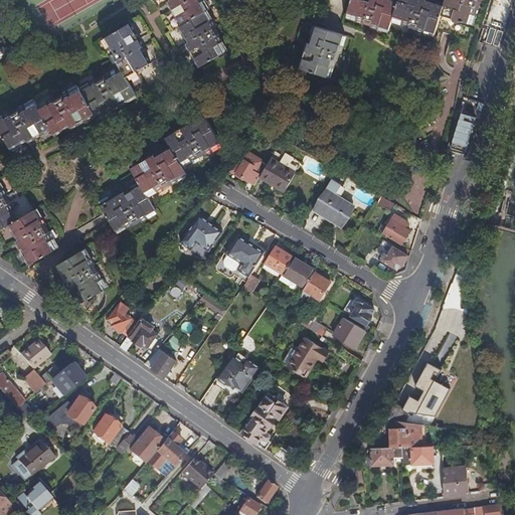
[(169,0),(171,2),(169,3),(182,26),(180,27),(189,43),(187,44),(201,67),(227,51),(204,13),(209,10),(203,0),(169,0)]
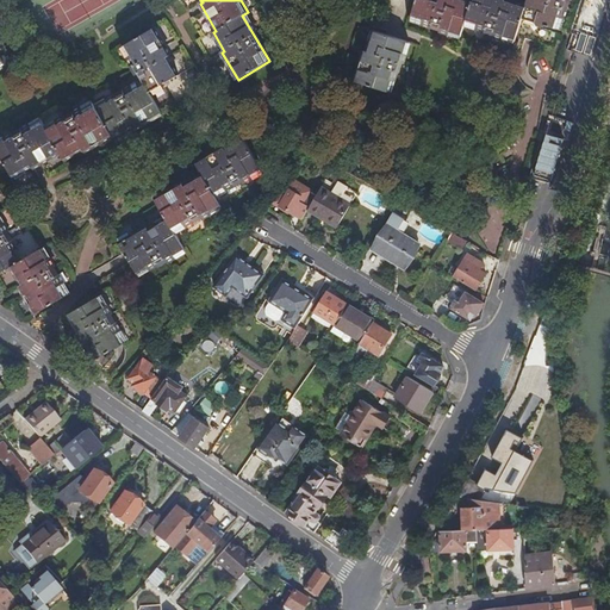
[(505,0),(472,0),(471,2),(462,0),(416,0),(411,19),(461,35),(465,24),(516,38),(522,18),(558,29),(566,0),(527,0),(526,7),(505,0)]
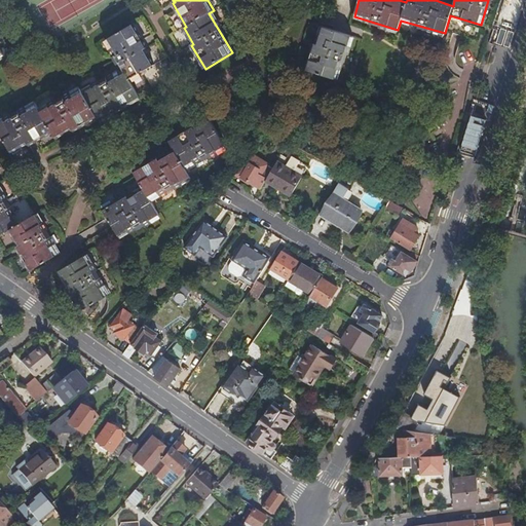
[(97,116),(98,118),(107,113),(114,109),(116,112),(140,98),(128,80),(154,66),(145,49),(147,48),(134,25),(106,41),(123,70),(84,92),(81,88),(41,111),(35,102),(0,121),(0,130),(10,150),(27,141),(28,143),(52,129),(55,136),(72,127),(73,129),(97,116)]
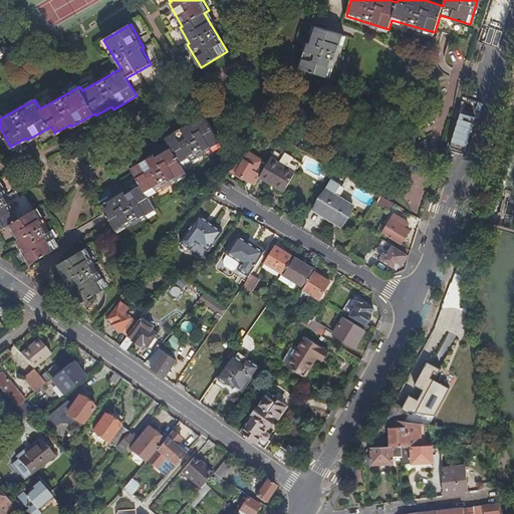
[(343,34),(316,26),(310,43),(308,42),(300,67),(330,77),(343,34)]
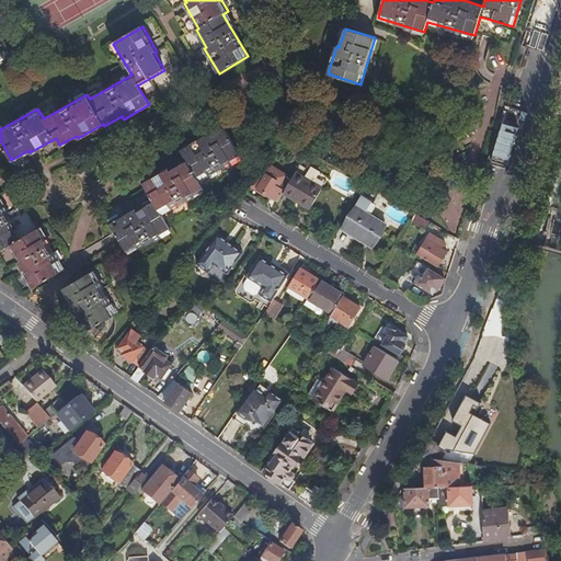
[(493,165),(512,170),(523,124),(504,119),(493,165)]
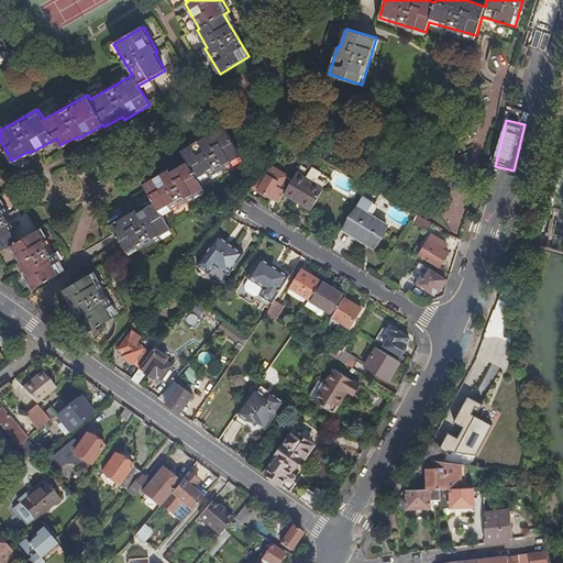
[(206,139),(179,152),(186,164),(168,173),(167,170),(142,185),(152,202),(134,212),(133,210),(118,219),(116,214),(106,220),(113,235),(119,243),(124,254),(167,230),(157,214),(200,190),(196,183),(239,159),(224,132),(207,141),(206,139)]
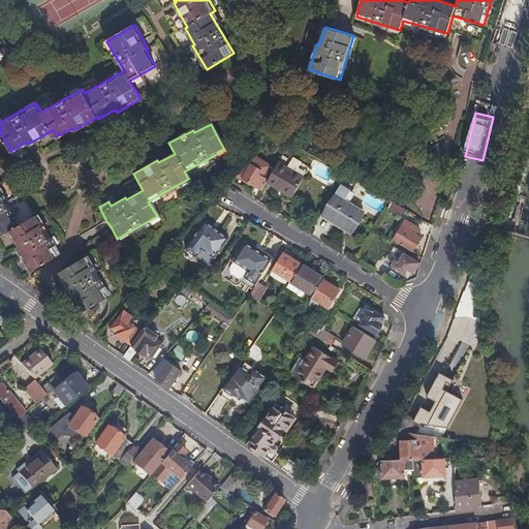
[(244,179),(257,187),(271,166),(254,156),(237,176),(244,180),(244,179)]
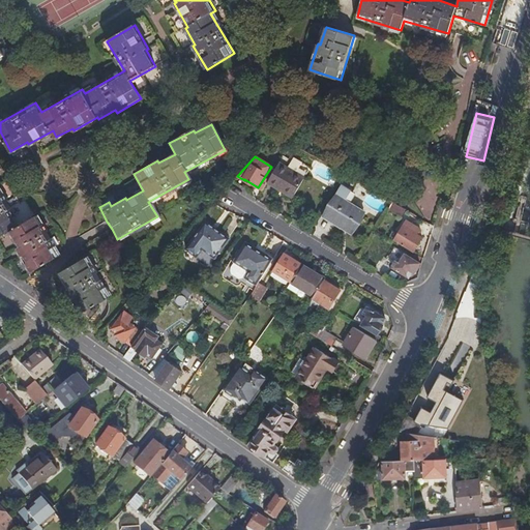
[(281,186),(296,196),(310,172),(304,169),(306,165),(292,156),(290,159),(284,156),(276,170),(268,183),(278,189),(281,186)]
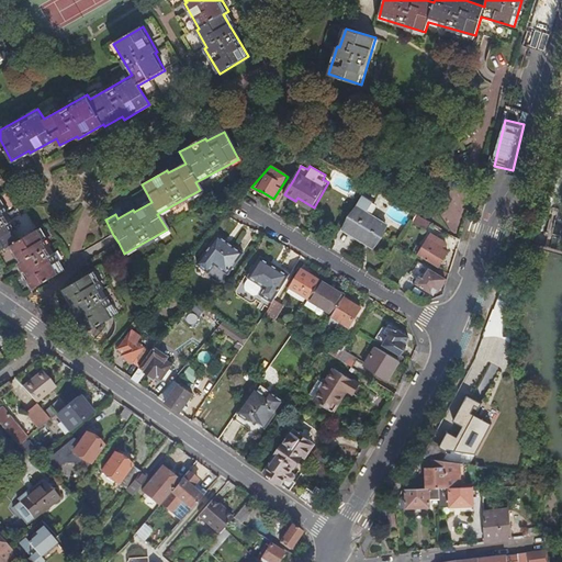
[(273,199),(280,203),(284,194),(293,180),(288,177),(273,199)]
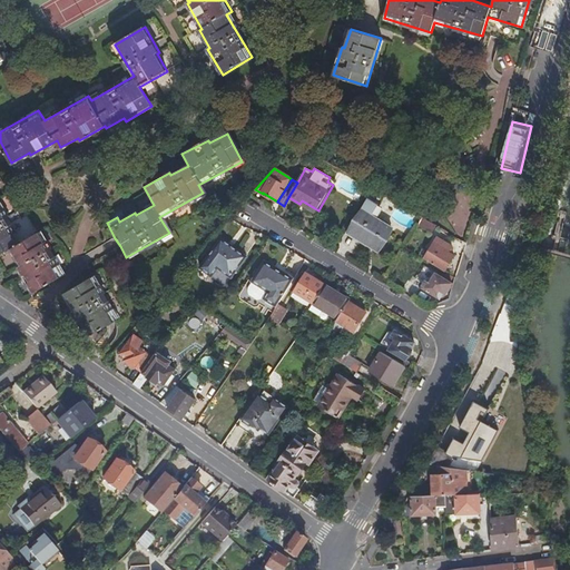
[(369,186),(364,194),(377,202),(382,194),(369,186)]
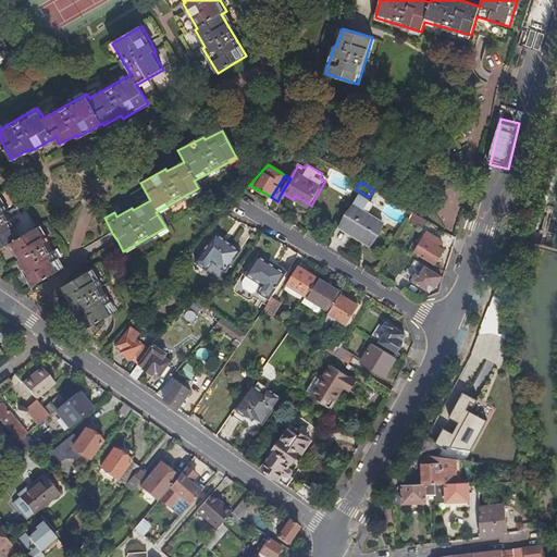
[(293,199),(309,209),(311,206),(295,196),(293,199)]
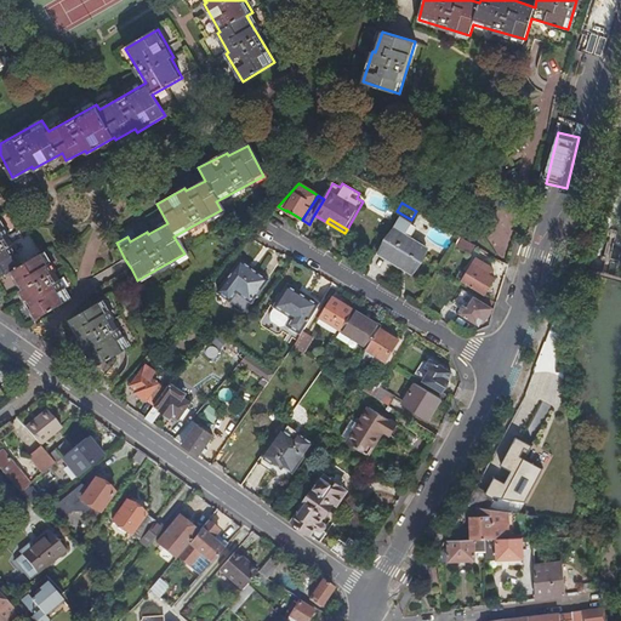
[(402,258),(409,260),(419,244),(406,237),(412,224),(403,218),(382,252),(398,261),(402,258)]
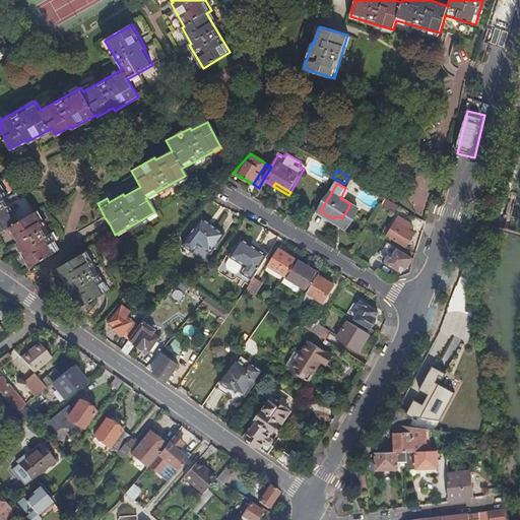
[(0,199),(0,229),(6,225),(16,242),(14,243),(27,266),(55,250),(31,211),(13,221),(0,199)]
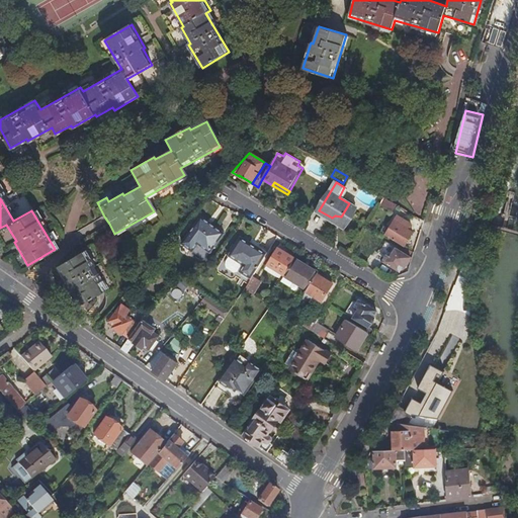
[(393,212),(397,205),(384,198),(380,205),(393,212)]
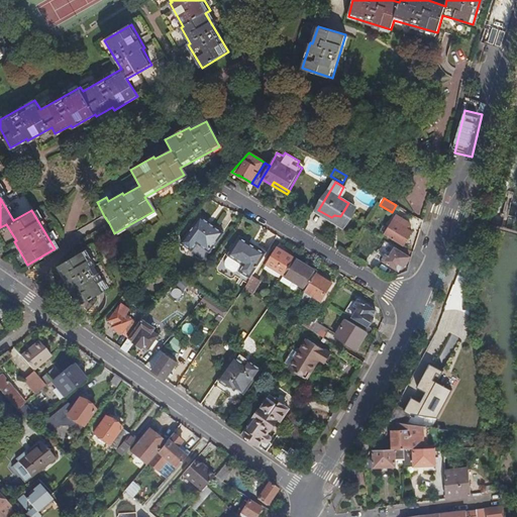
[(343,218),(349,219),(356,208),(348,203),(340,216),(342,216),(343,218)]
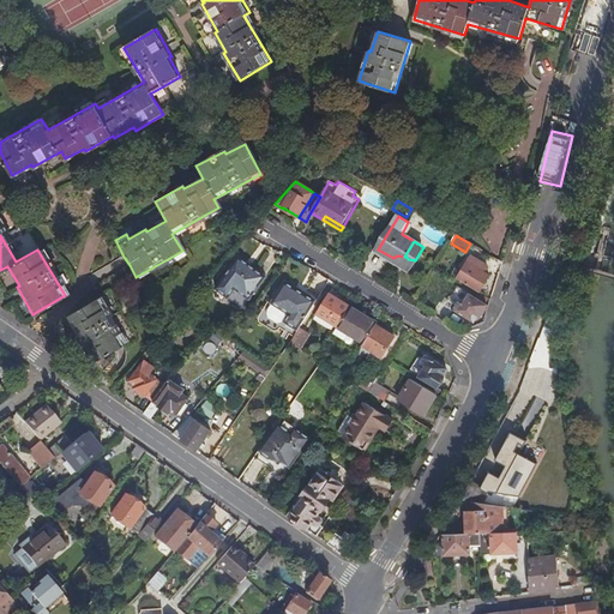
[(397,264),(399,265),(404,257),(397,256),(393,258),(378,250),(375,254),(396,266),(397,264)]
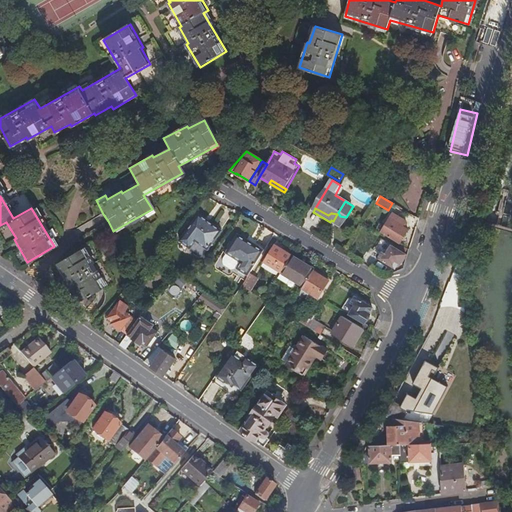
[(337,214),(333,221),(341,225),(346,217),(340,216),(339,214),(337,214)]
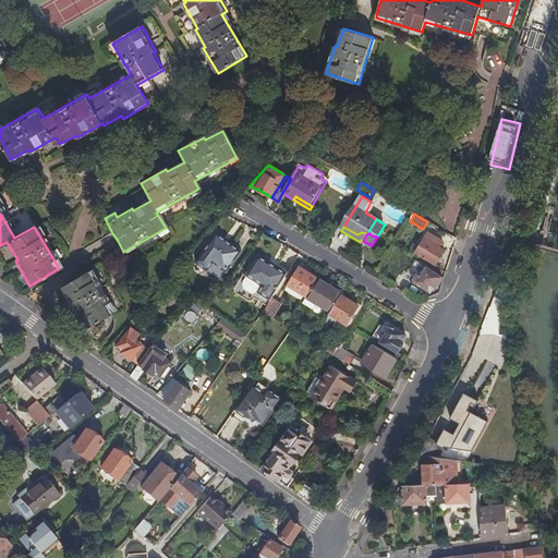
[(436,266),(445,251),(440,247),(443,242),(428,233),(416,254),(436,266)]
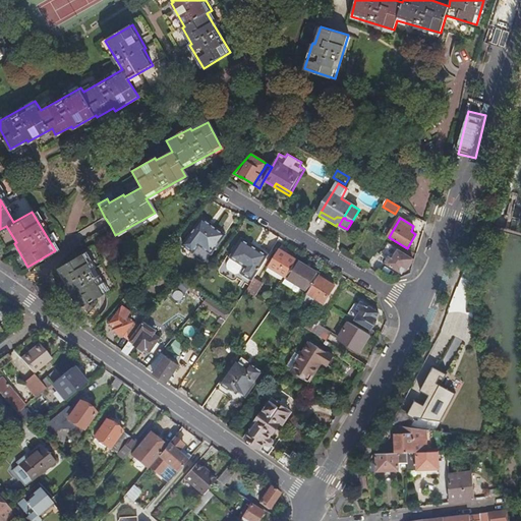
[(227,235),(205,219),(185,245),(209,262),(227,235)]
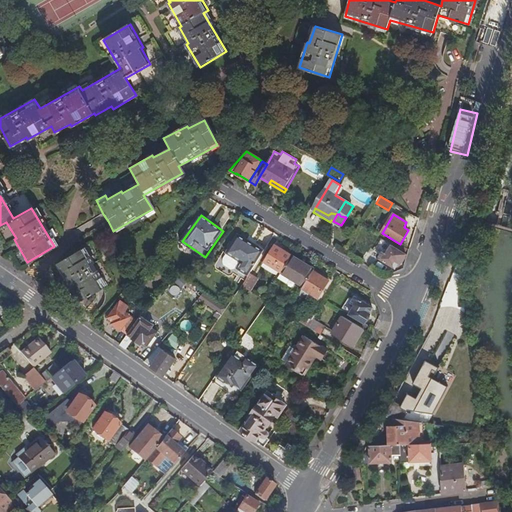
[(251,275),(266,251),(239,234),(227,254),(242,263),(238,269),(250,277),(251,275)]
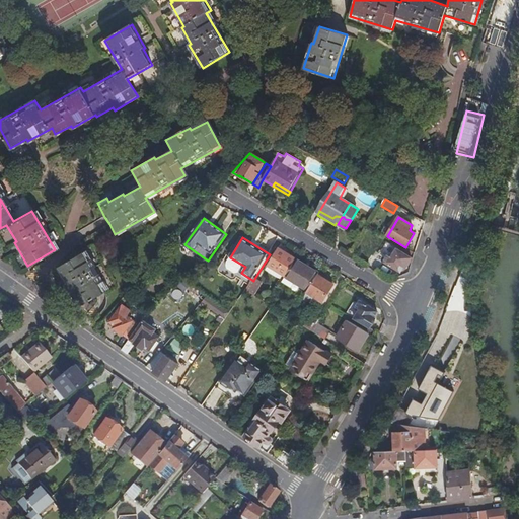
[(413,260),(386,243),(379,255),(386,260),(384,264),(401,274),(404,268),(406,269),(413,260)]
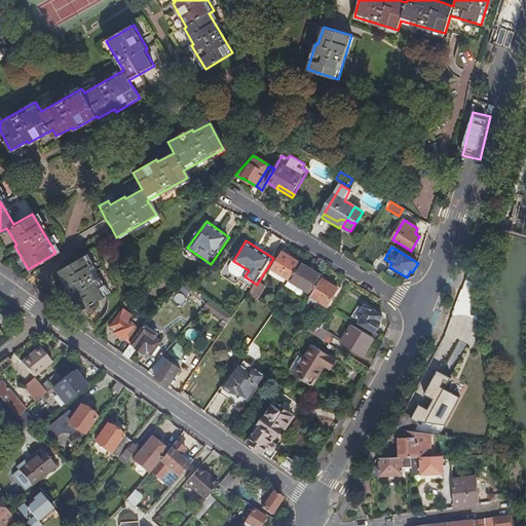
[(290,280),(301,263),(293,258),(291,260),(282,255),(273,270),(290,280)]
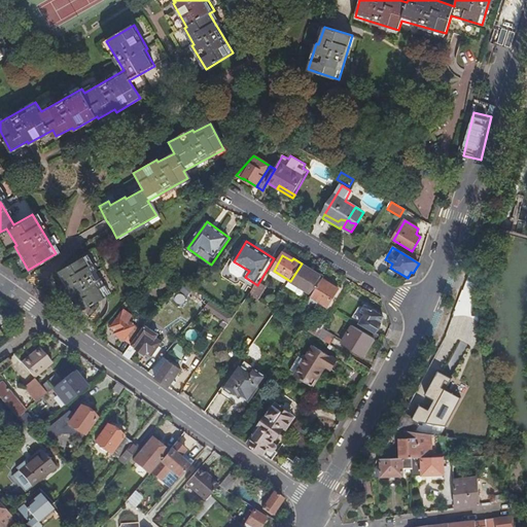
[(79,257),(55,271),(64,287),(61,288),(74,312),(102,296),(101,296),(104,294),(100,286),(97,287),(79,257)]
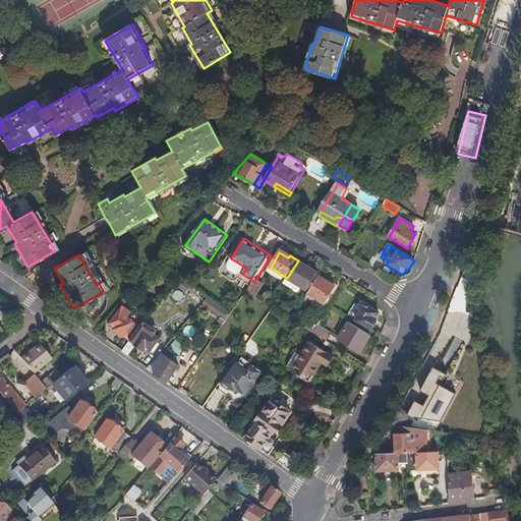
[(321,274),(298,261),(287,278),(309,292),(319,277),(321,274)]
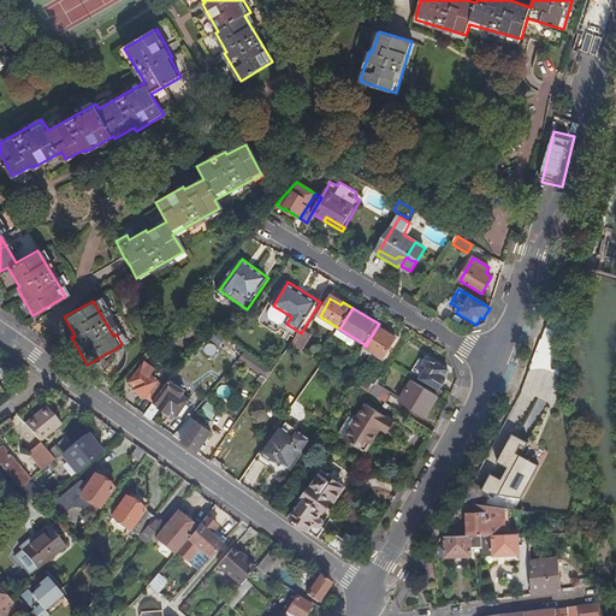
[(187,320),(182,317),(177,323),(183,326),(187,320)]
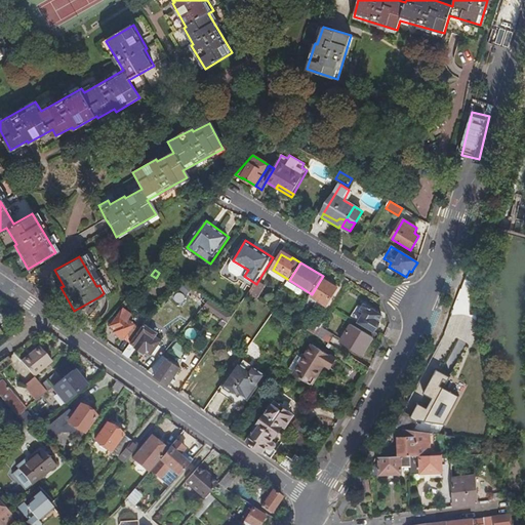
[(321,279),(312,294),(311,295),(327,306),(337,289),(321,279)]
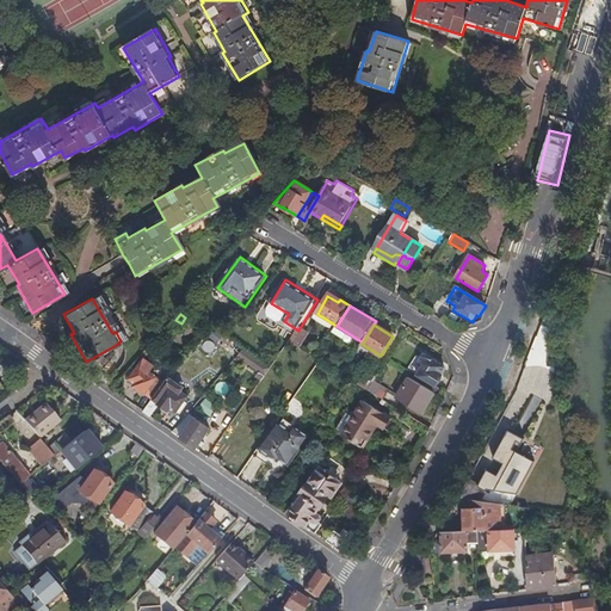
[(298,331),(290,343),(300,349),(308,334),(300,328),(298,331)]
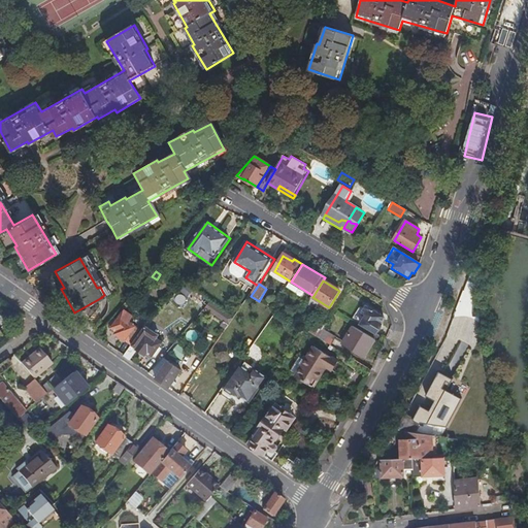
[(477,299),(462,293),(452,322),(477,332),(477,299)]
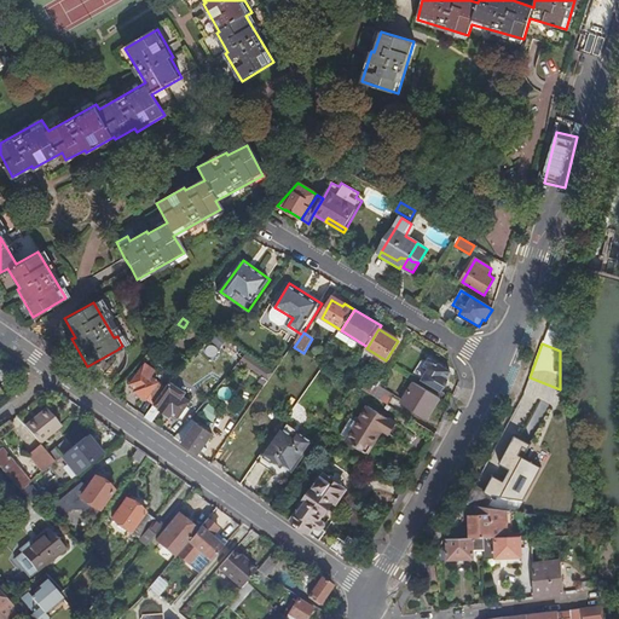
[(336,363),(325,356),(319,364),(331,371),(336,363)]
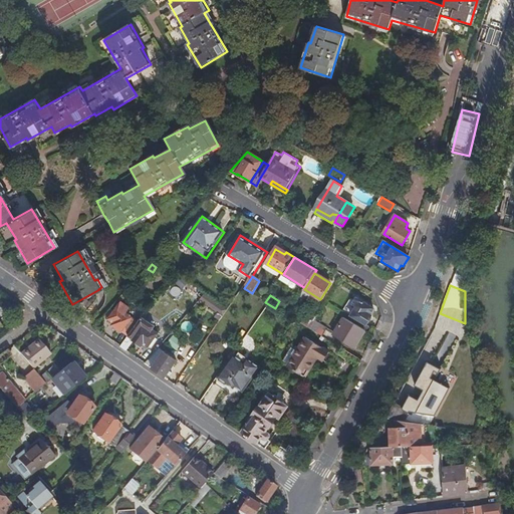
[(366,330),(367,331),(369,327),(366,325),(372,316),(370,314),(374,309),(357,299),(353,305),(356,307),(349,320),(366,330)]
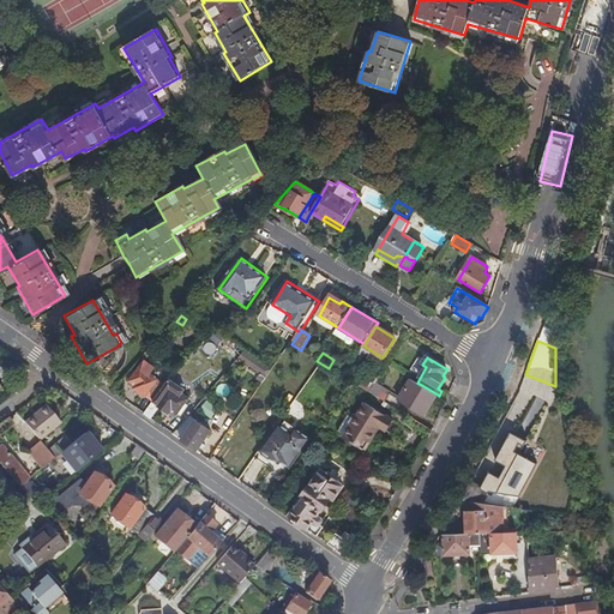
[(253,369),(266,379),(272,372),(259,361),(253,369)]
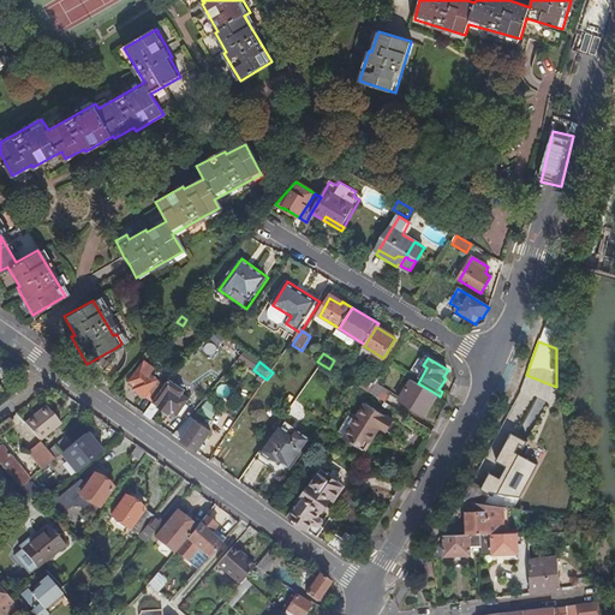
[(148,396),(155,401),(166,387),(151,376),(155,370),(144,363),(131,383),(137,388),(135,390),(147,399),(148,396)]
